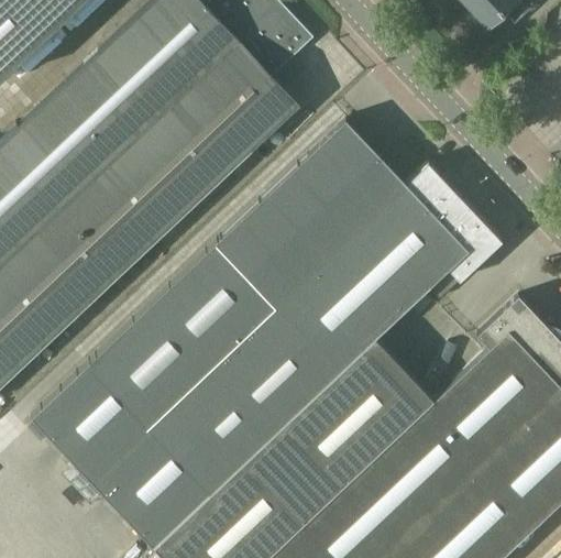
[(0,0),(0,72),(76,0),(0,0)]
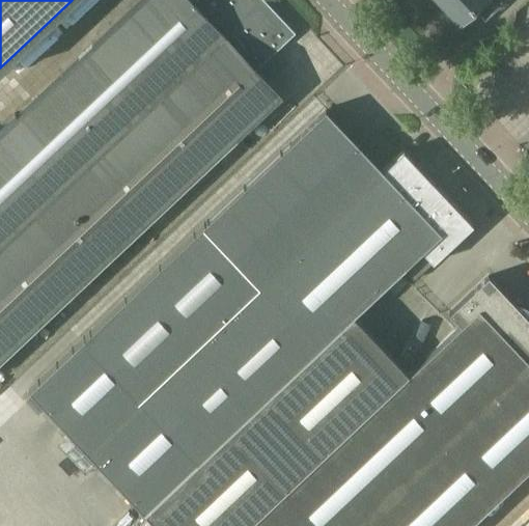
[(253,2),(251,0),(146,0),(0,138),(0,368),(284,101),(258,73),(291,43),(267,16),(268,10),(259,2),(253,2)]
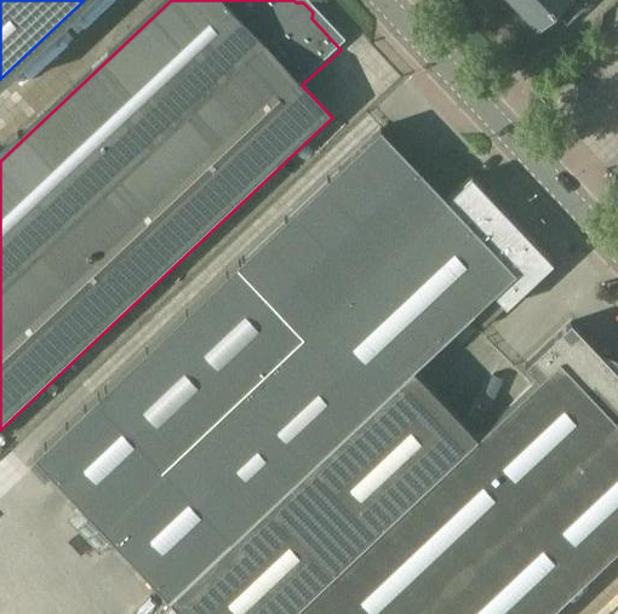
[(505,0),(536,33),(568,3),(579,15),(595,0),(505,0)]
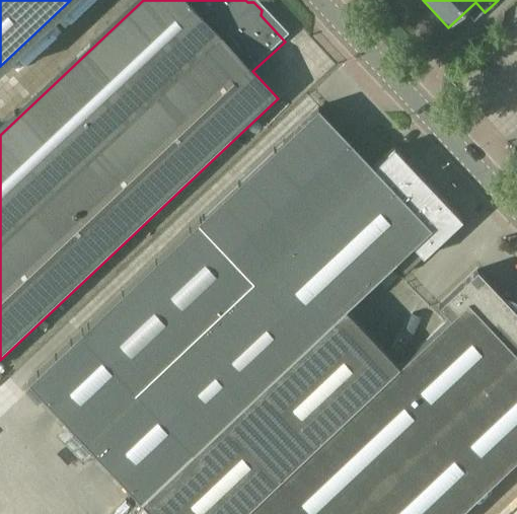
[(376,171),(319,112),(80,339),(194,458),(414,250),(425,261),(463,225),(395,152),(376,171)]
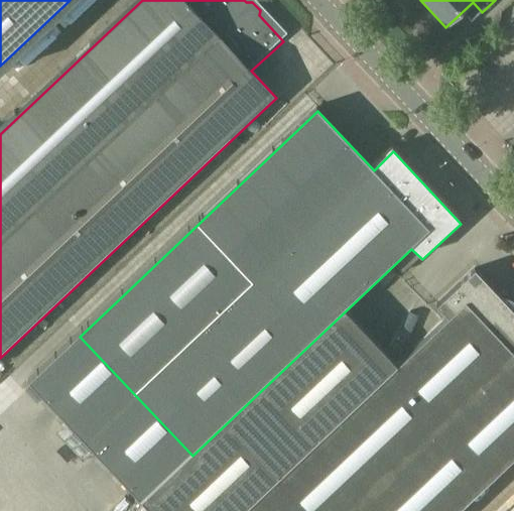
[(450,321),(422,347),(397,370),(343,313),(193,456),(141,503),(148,510),(460,510),(513,461),(513,313),(476,273),(437,308),(450,321)]
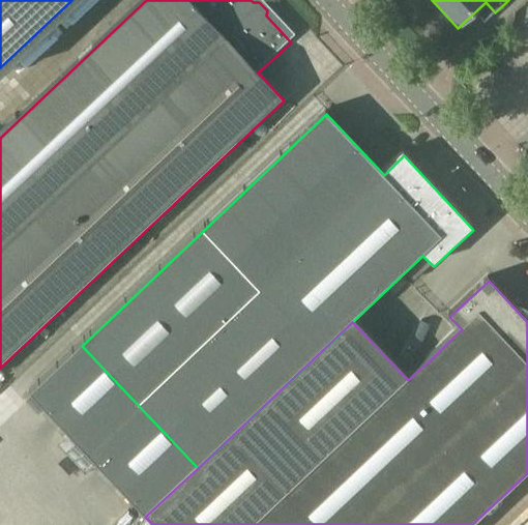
[(0,398),(0,442),(25,419),(3,396),(0,398)]
